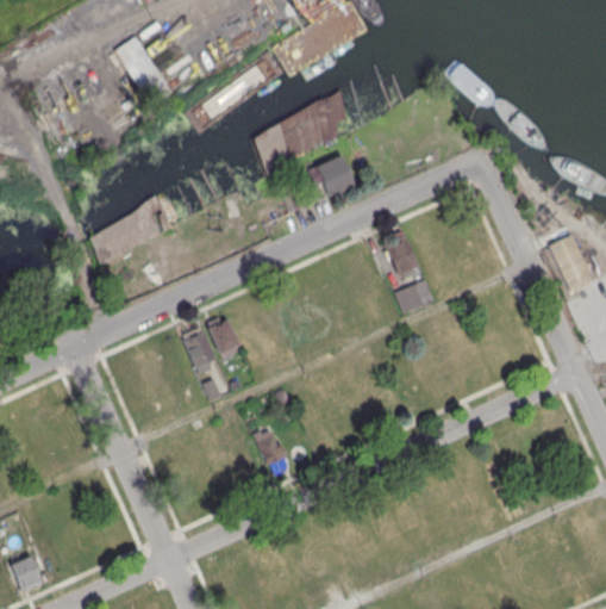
[(173,91),(150,58),(157,54),(151,45),(166,35),(155,20),(113,50),(152,105),(173,91)]
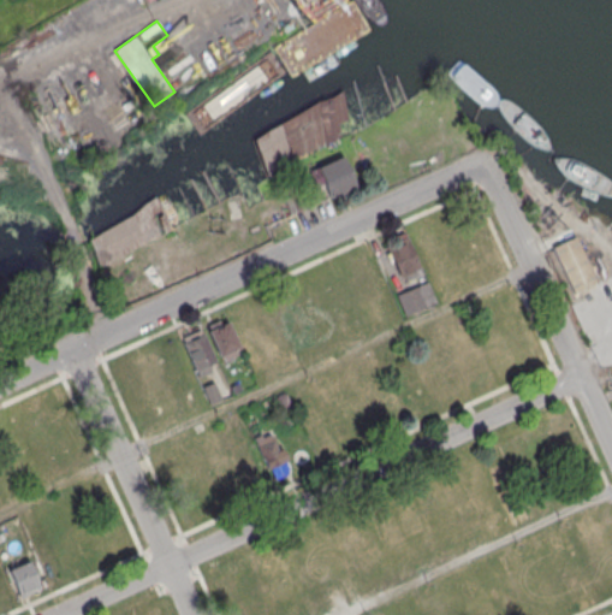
[(254,136),(268,171),(334,145),(320,110),(254,136)]
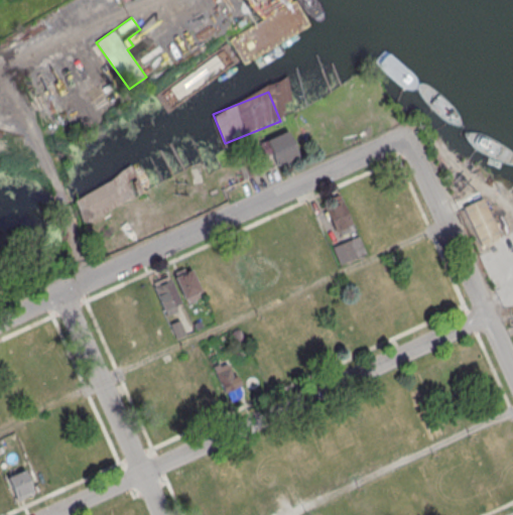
[(278,166),(300,155),(288,131),(261,144),(267,156),(271,154),(278,166)]
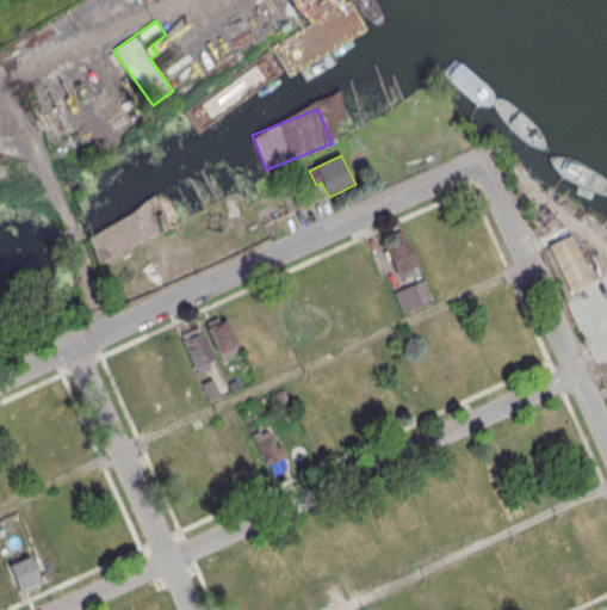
[(161,239),(150,210),(94,232),(105,260),(161,239)]
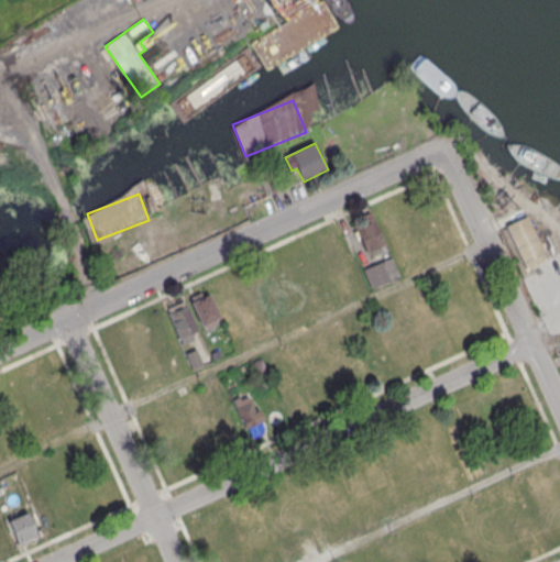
[(527,267),(508,227),(529,217),(548,257),(527,267)]
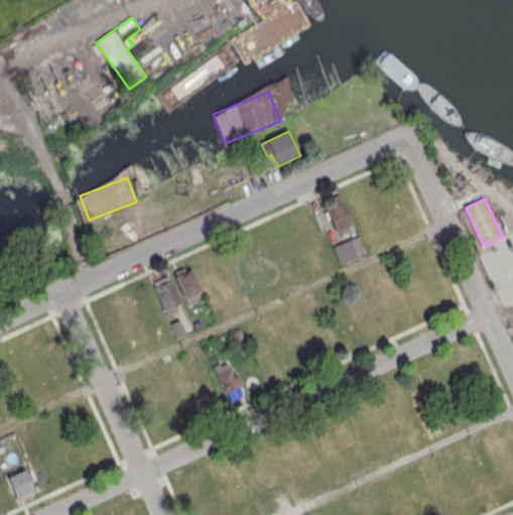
[(338,232),(328,210),(343,202),(354,225),(338,232)]
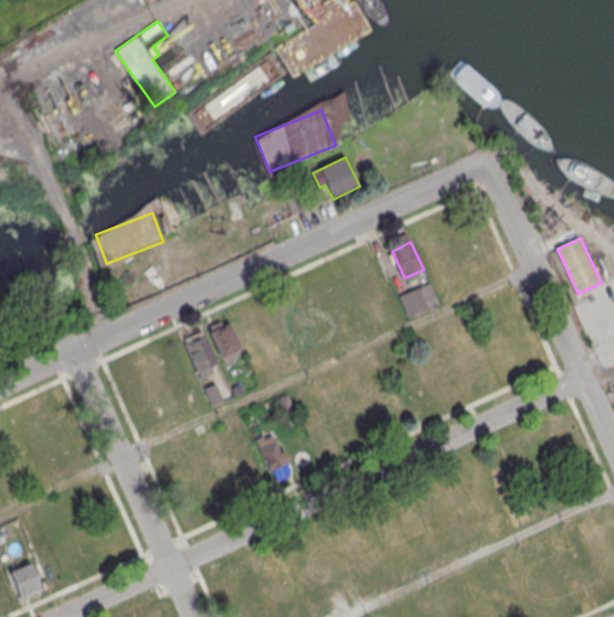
[(410,316),(402,297),(430,285),(438,304),(410,316)]
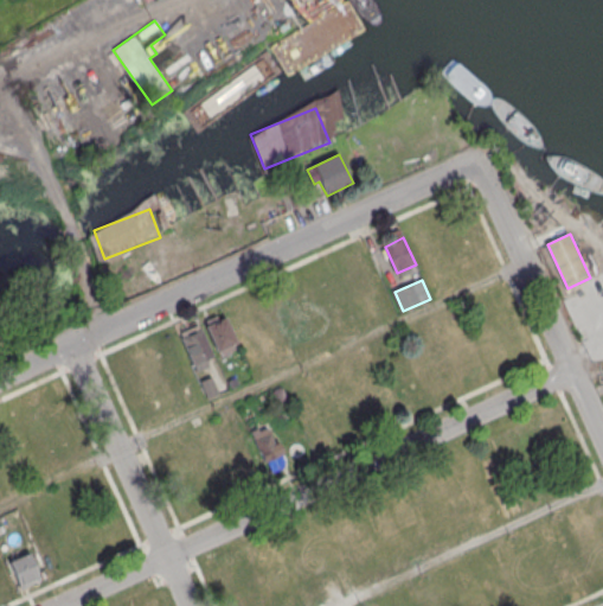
[(206,325),(225,316),(241,348),(222,357),(206,325)]
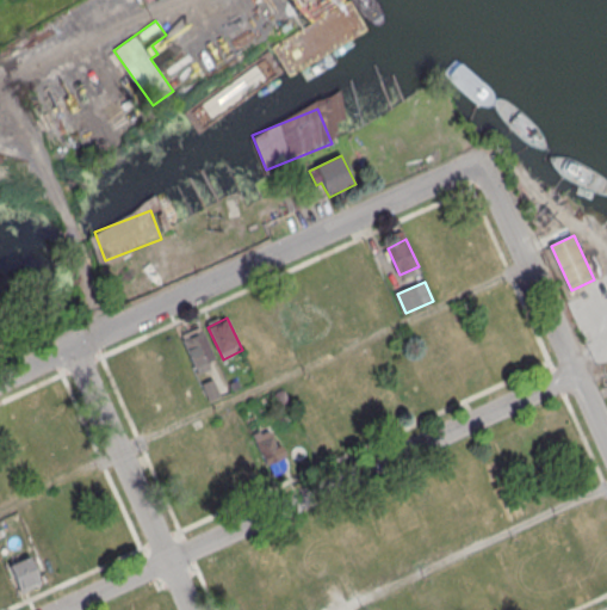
[(199,374),(183,337),(203,327),(216,358),(209,362),(211,368),(199,374)]
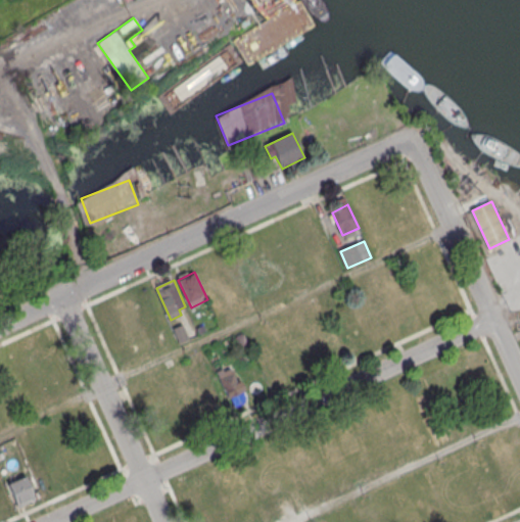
[(181,342),(175,329),(184,325),(190,338),(181,342)]
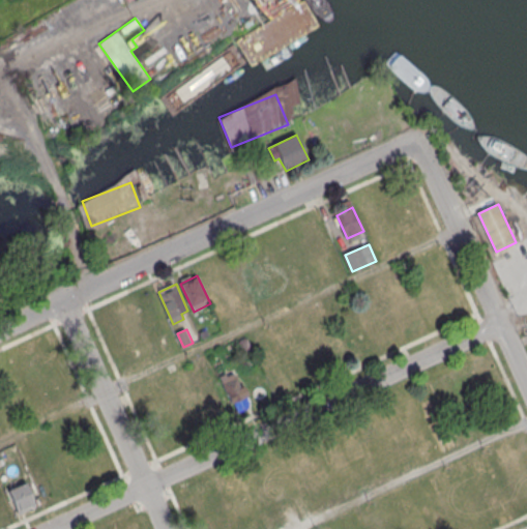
[(245,354),(239,343),(247,339),(254,350),(245,354)]
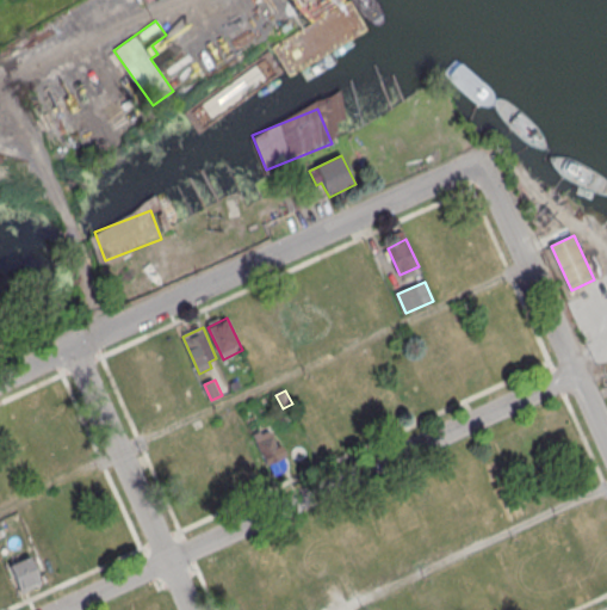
[(255,435),(273,473),(289,466),(271,427),(255,435)]
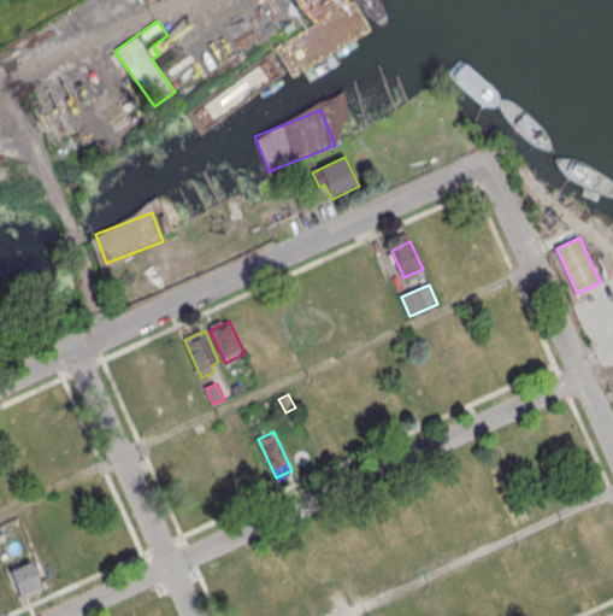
[(11,572),(24,600),(43,591),(30,562),(11,572)]
